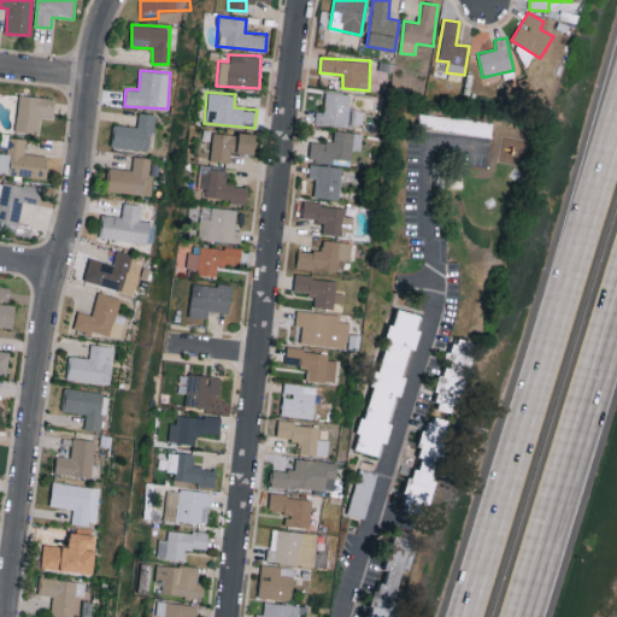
[(324,112),(316,111),(315,123),(363,128),(365,111),(348,110),(350,94),(325,92),(324,112)]
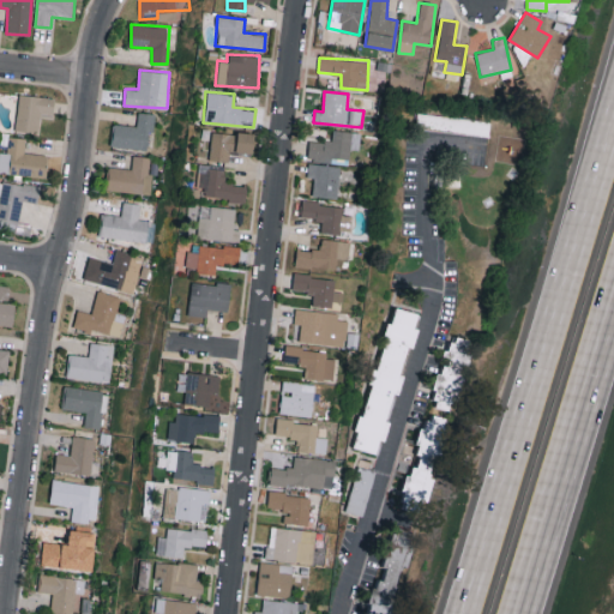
[(41,116),(53,116),(54,97),(18,95),(16,132),(40,133),(41,116)]
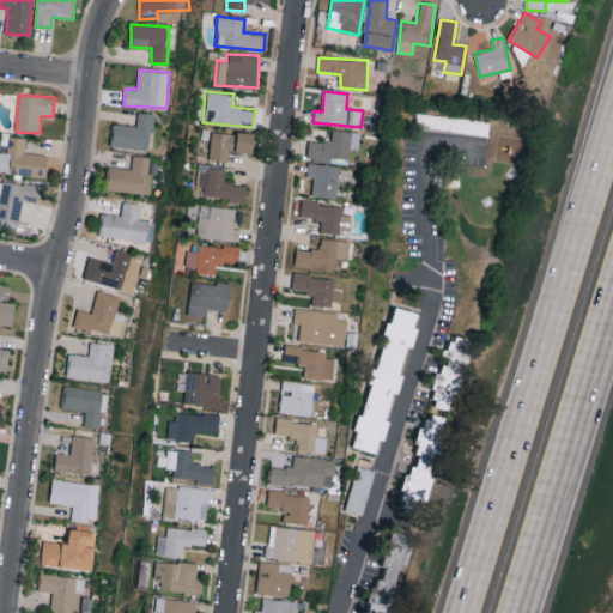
[(151,149),(152,113),(138,111),(137,125),(113,123),(111,146),(151,149)]
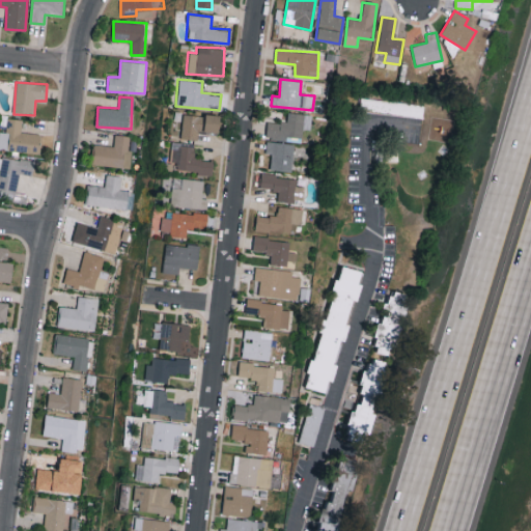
[(197,139),(198,132),(219,134),(220,116),(183,113),(180,138),(197,139)]
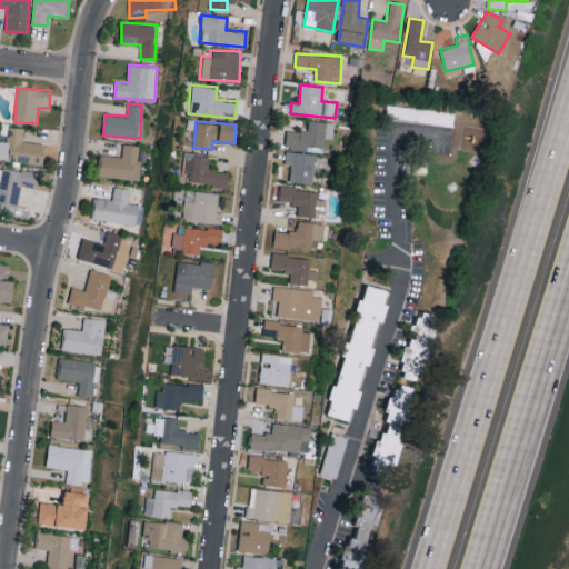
[(333,121),(308,121),(308,131),(286,130),(286,149),(323,150),(323,138),(333,139),(333,121)]
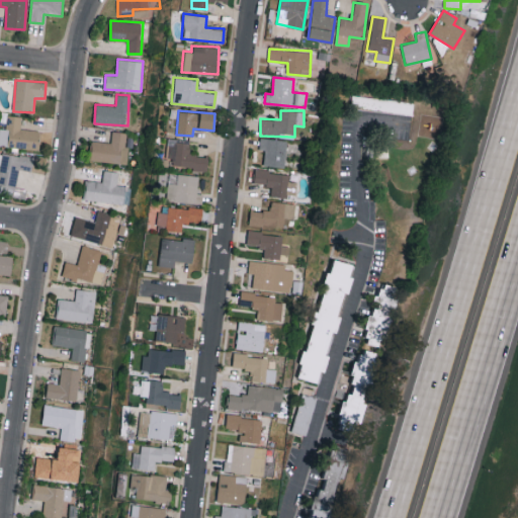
[(0,146),(38,150),(40,131),(20,128),(22,116),(7,114),(5,128),(0,127),(0,146)]
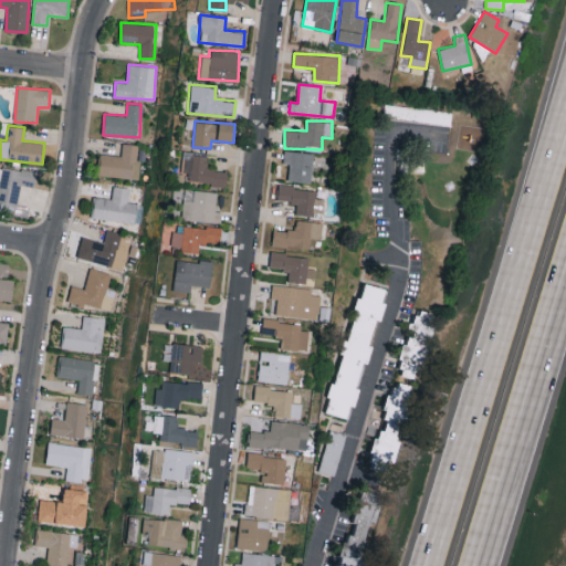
[(139,144),(123,143),(122,155),(117,155),(118,143),(107,142),(106,154),(101,154),(98,175),(139,179),(142,158),(137,158),(139,144)]
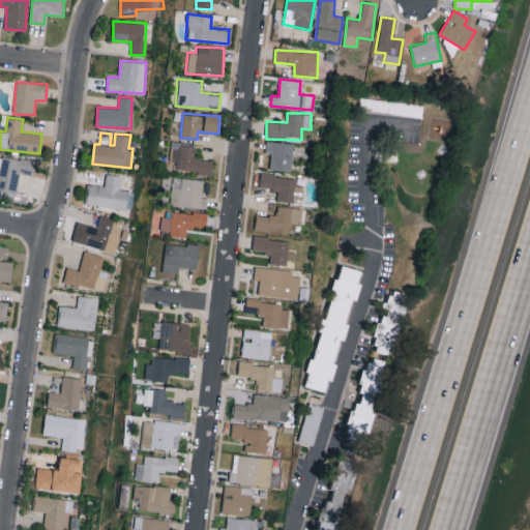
[(265,153),(270,153),(270,170),(292,171),(293,143),(265,142),(265,153)]
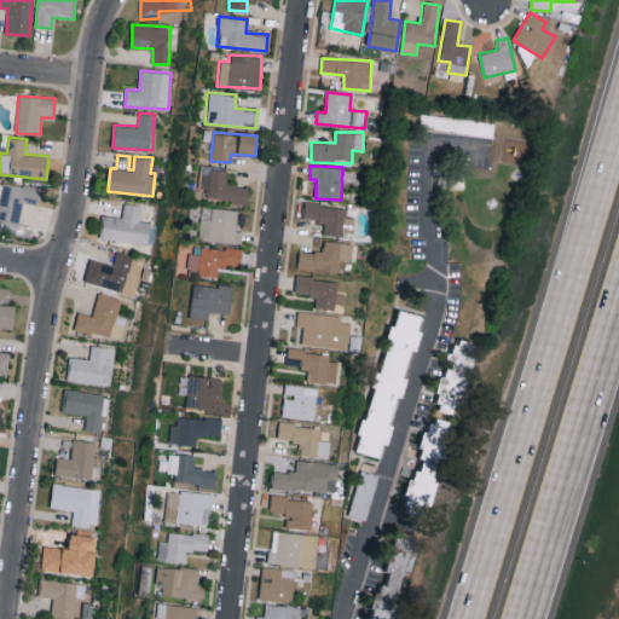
[(204,198),(247,203),(248,187),(226,184),(227,173),(200,169),(197,187),(206,189),(204,198)]
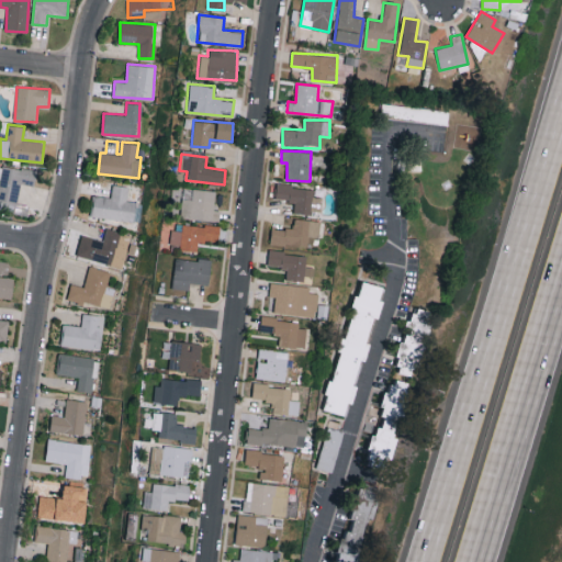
[(20,184),(34,186),(36,172),(0,167),(0,203),(17,205),(20,184)]
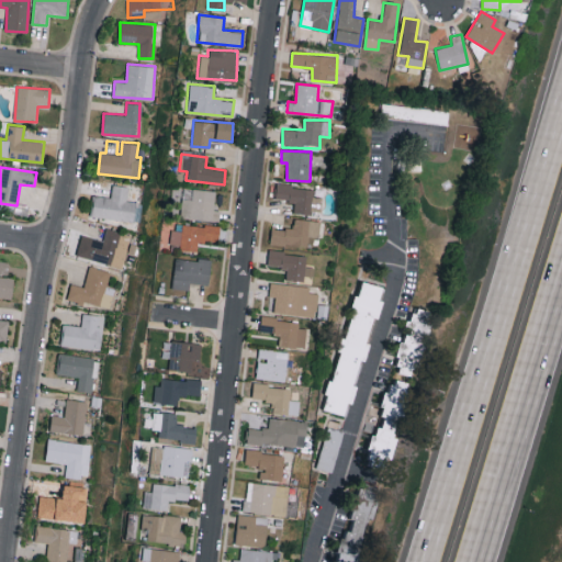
[(91,216),(137,222),(139,201),(127,200),(128,186),(112,184),(111,198),(93,195),(91,216)]
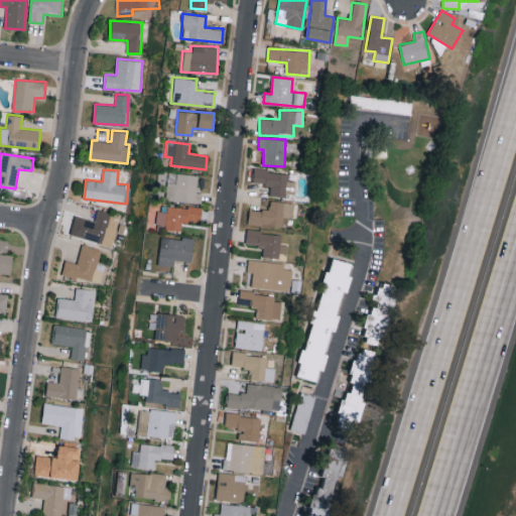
[(269,194),(293,197),(295,181),(287,180),(288,173),(254,169),(252,182),(270,184),(269,194)]
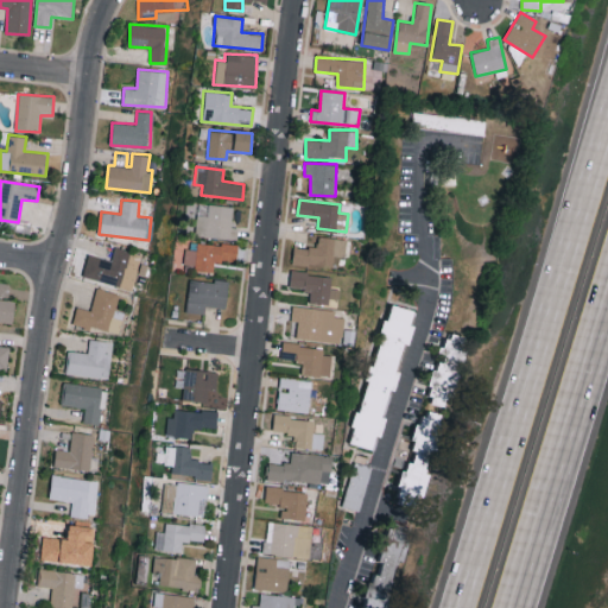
[(230,227),(233,207),(197,202),(194,234),(236,239),(238,227),(230,227)]
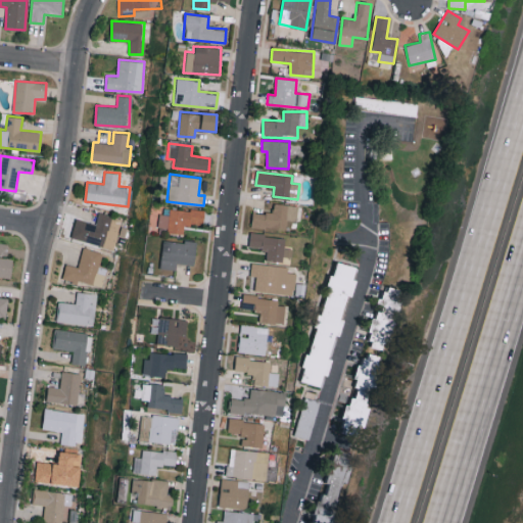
[(297,205),(274,203),(273,214),(252,211),(251,227),(286,230),(287,222),(296,223),(297,205)]
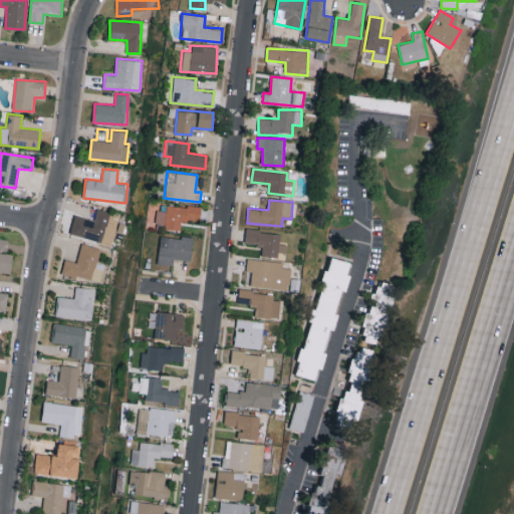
[(199,219),(200,208),(157,203),(155,223),(163,224),(163,228),(180,230),(180,221),(188,222),(188,218),(199,219)]
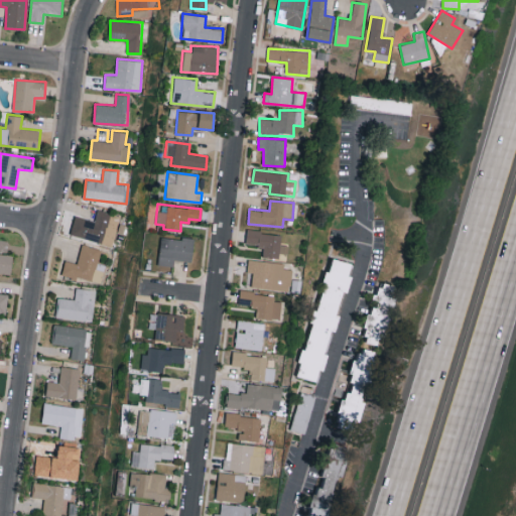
[(71,236),(114,245),(120,215),(97,211),(95,220),(75,216),(71,236)]
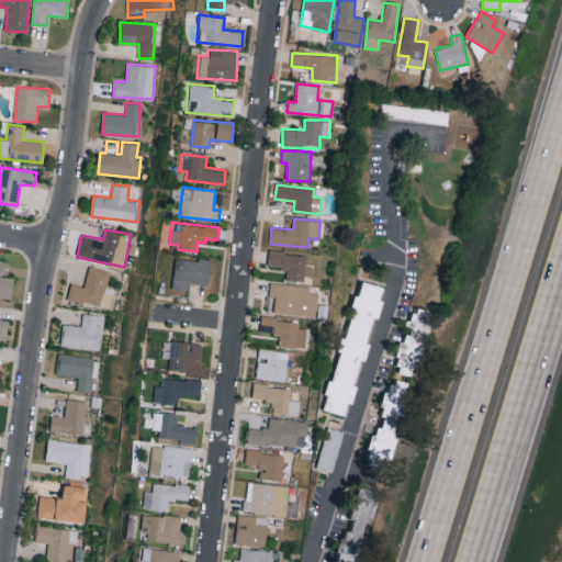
[(268,266),(288,267),(287,280),(304,281),(306,255),(269,251),(268,266)]
